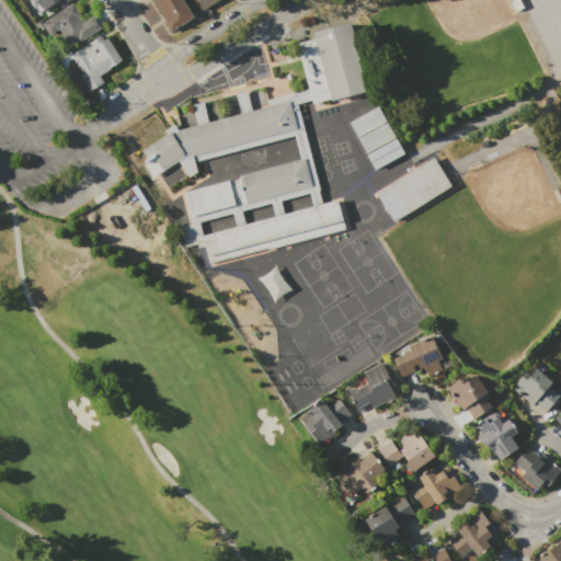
[(68,0),(63,4),(59,0),(44,10),(39,2),(37,0),(68,0)]
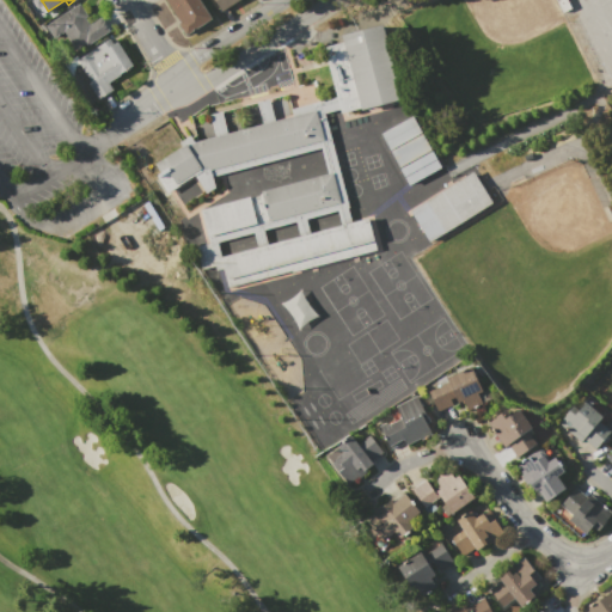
[(200,0),(212,18),(185,35),(177,23),(179,22),(164,0),(200,0)]
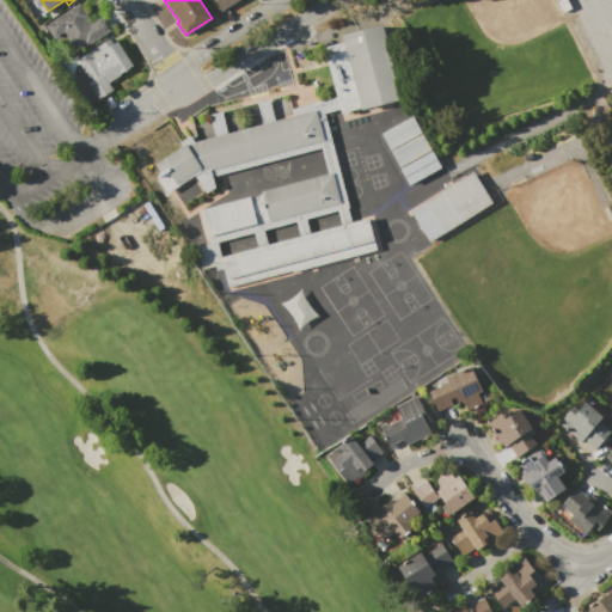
[(214,0),(237,0),(221,11),(214,0)]
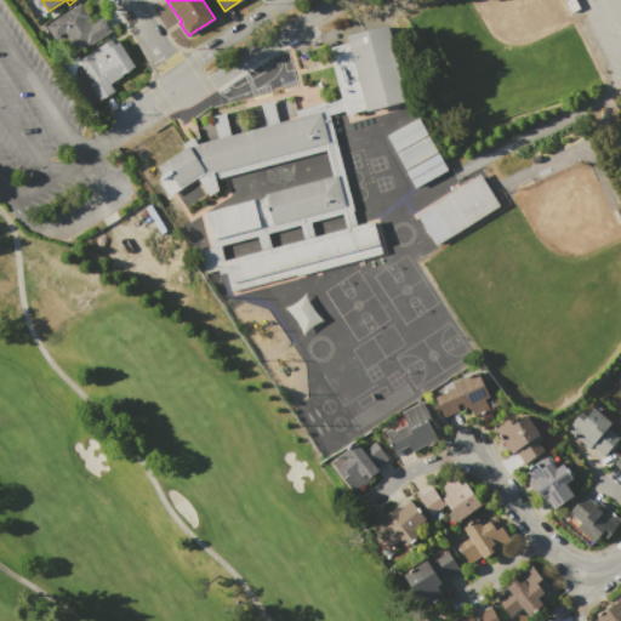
[(45,27),(80,4),(89,17),(86,18),(91,26),(102,18),(110,32),(89,46),(86,44),(77,50),(64,33),(53,40),(45,27)]
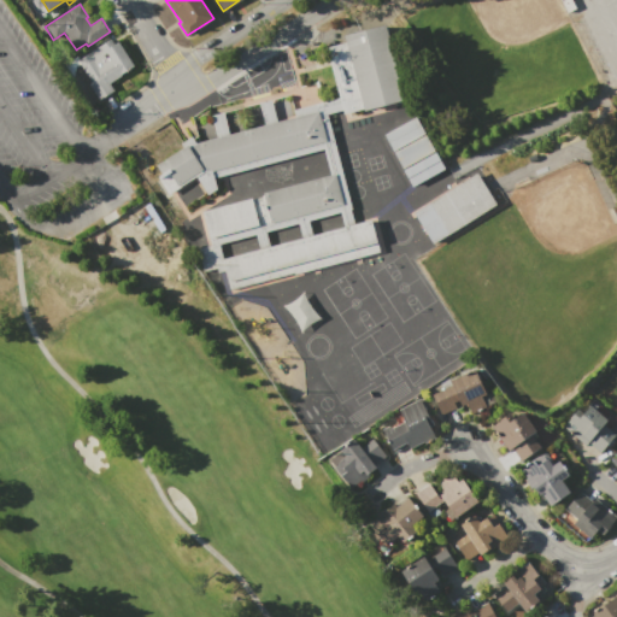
[(194,176),(169,193),(152,168),(191,144),(215,137),(210,115),(222,111),(228,135),(263,125),(258,104),(270,100),(276,123),(295,117),(294,111),(339,99),(325,47),(344,42),(342,36),(385,25),(404,103),(362,113),(360,110),(342,115),(341,110),(325,113),(353,224),(370,221),(378,251),(229,289),(221,258),(259,248),(254,233),(209,244),(201,211),(331,178),(323,148),(212,177),(217,189),(207,194),(194,176)]
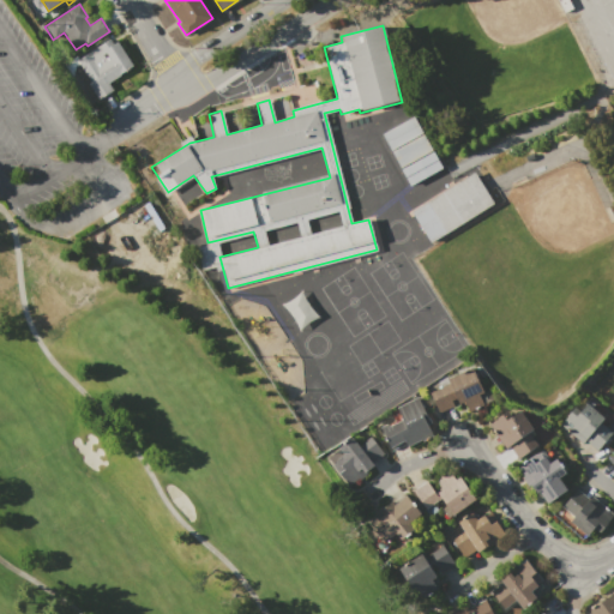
[(98,100),(88,84),(91,82),(77,61),(110,38),(114,44),(118,42),(133,66),(120,74),(120,76),(109,83),(114,90),(98,100)]
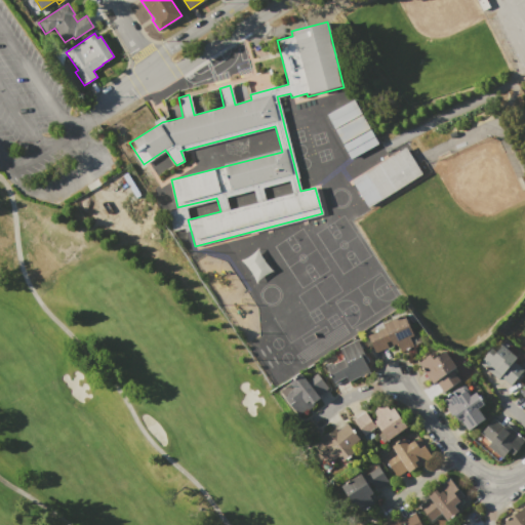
[(363,149),(348,122),(361,115),(376,142),(363,149)]
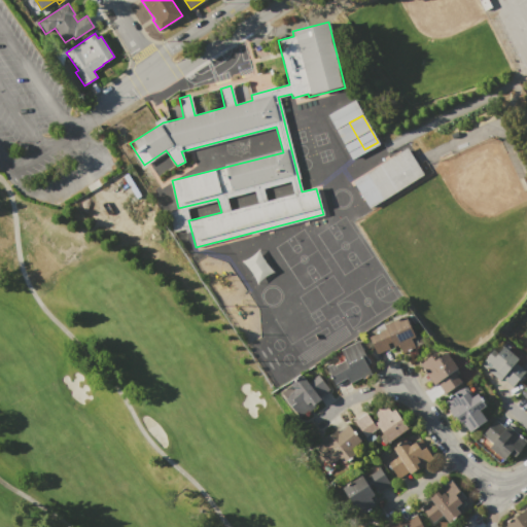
[(406,148),(422,175),(367,208),(351,181),(406,148)]
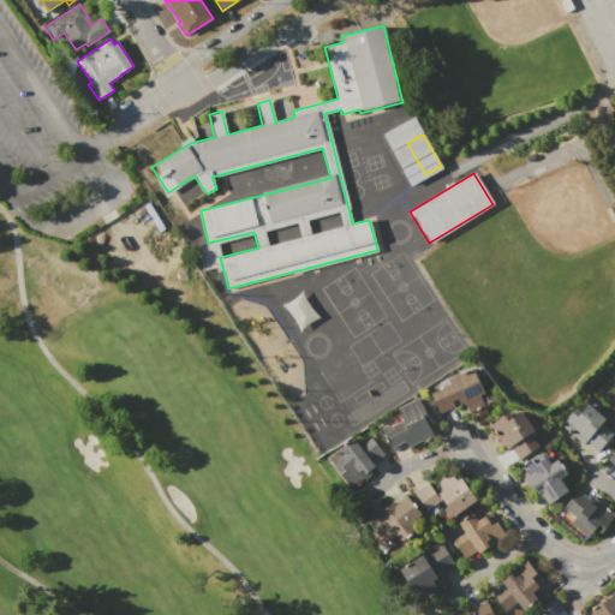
[(428,390),(472,371),(485,402),(441,422),(428,390)]
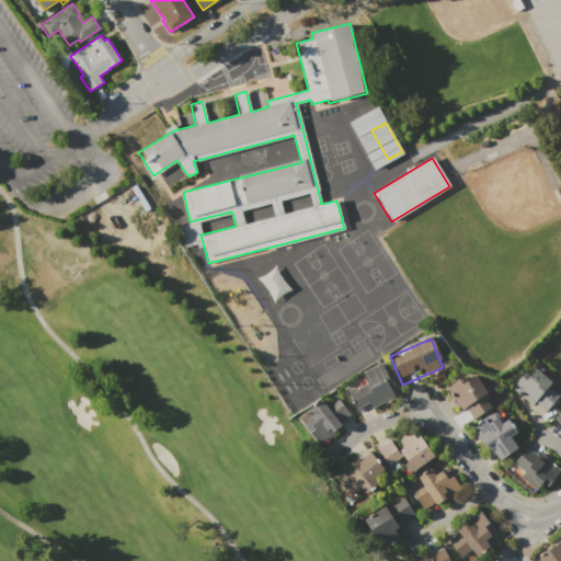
[(512,386),(528,365),(560,390),(544,411),(512,386)]
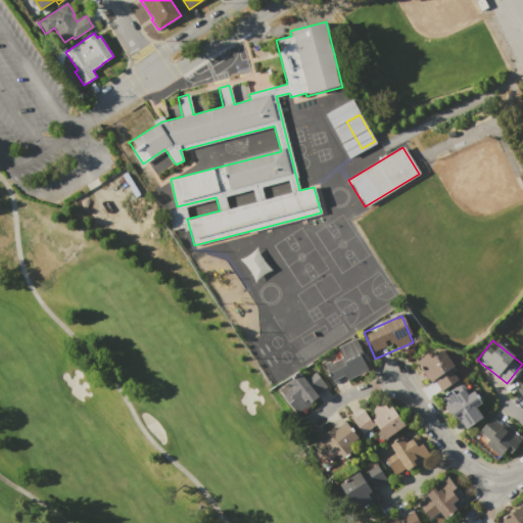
[(334,384),(321,357),(355,341),(368,369),(334,384)]
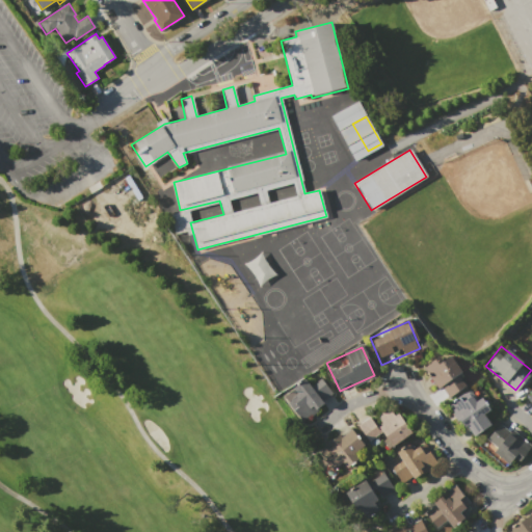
[(425,367),(448,352),(467,384),(444,398),(425,367)]
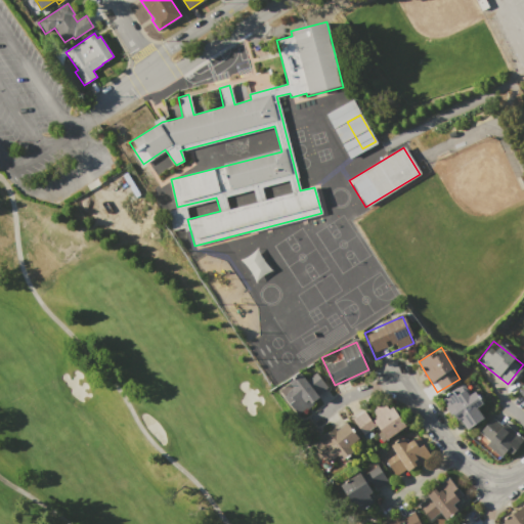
[(297,413),(279,390),(311,367),(328,392),(297,413)]
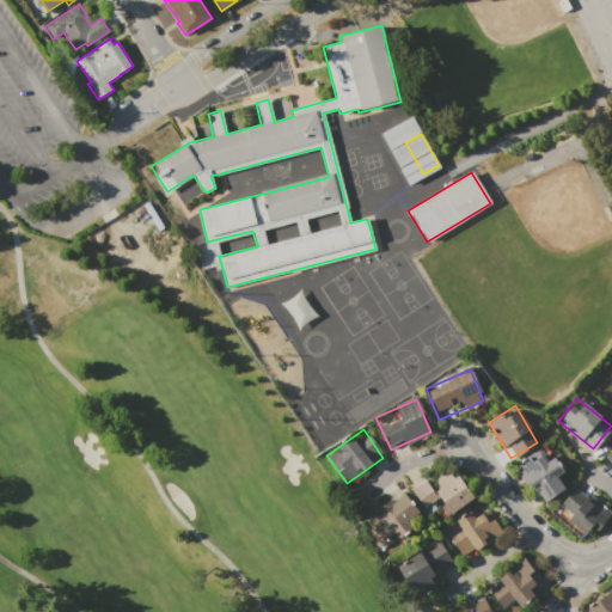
[(516,466),(543,447),(568,483),(540,502),(516,466)]
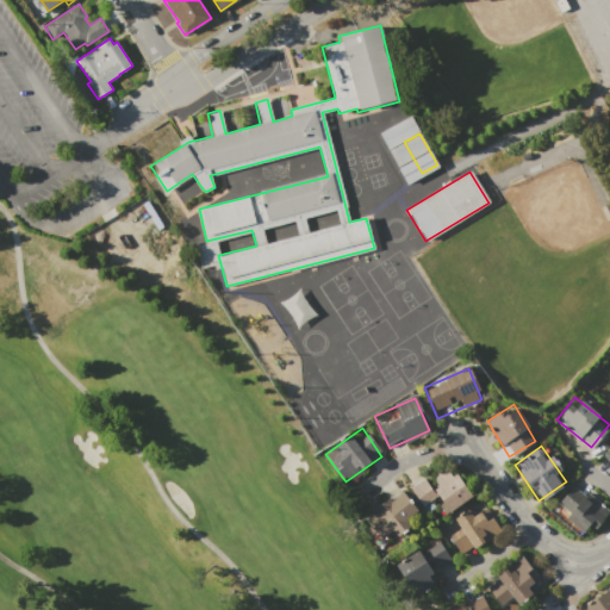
[(434,490),(456,474),(472,496),(449,512),(434,490)]
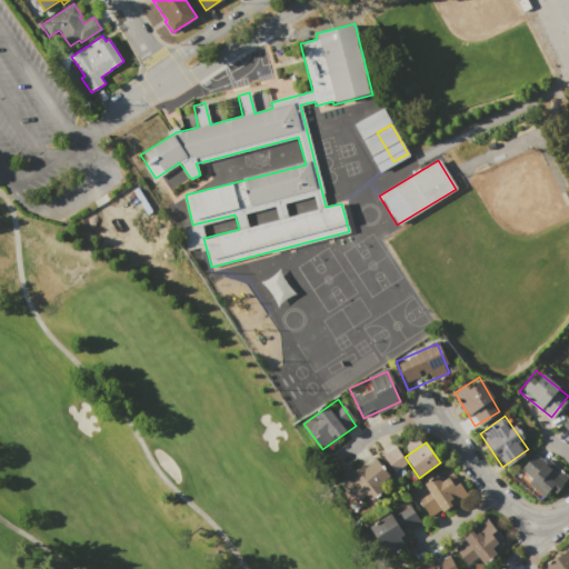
[(381,453),(393,446),(406,462),(393,471),(381,453)]
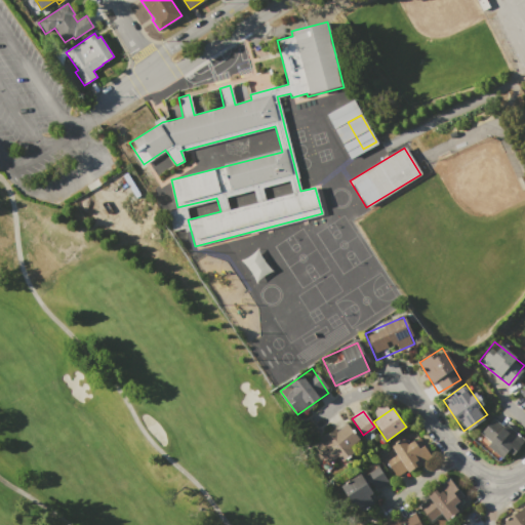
[(478,437),(497,413),(524,437),(506,459),(478,437)]
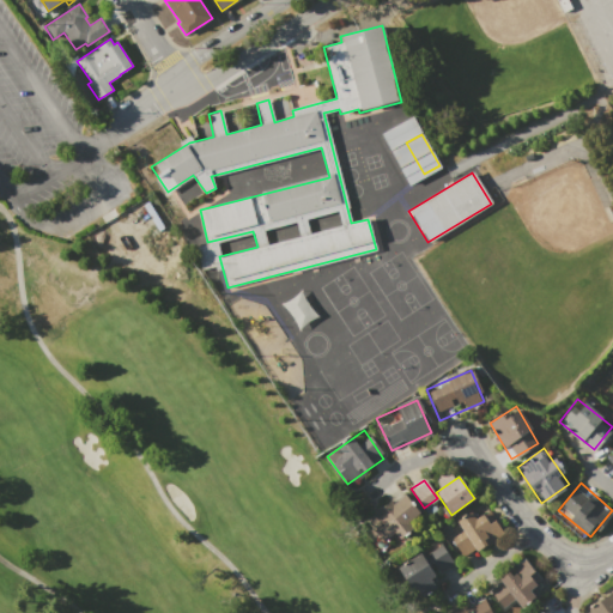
[(364,519),(400,492),(422,521),(386,547),(364,519)]
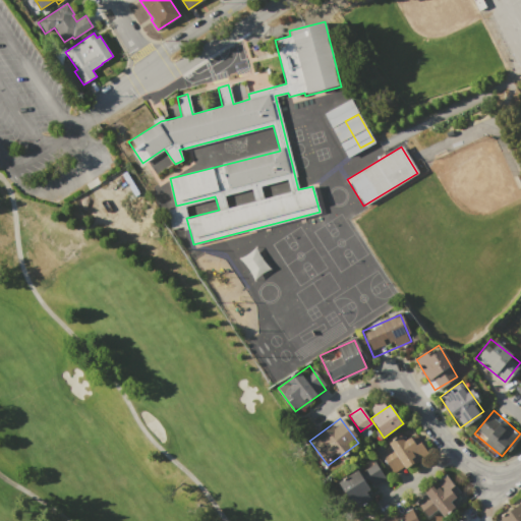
[(380,454),(410,432),(425,454),(395,474),(380,454)]
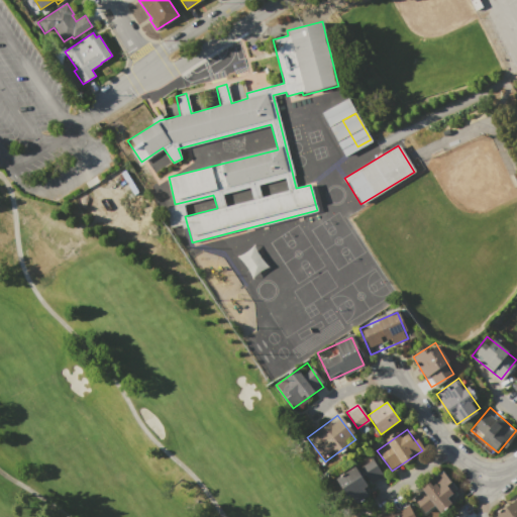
[(360,466),(373,458),(380,474),(368,480),(360,466)]
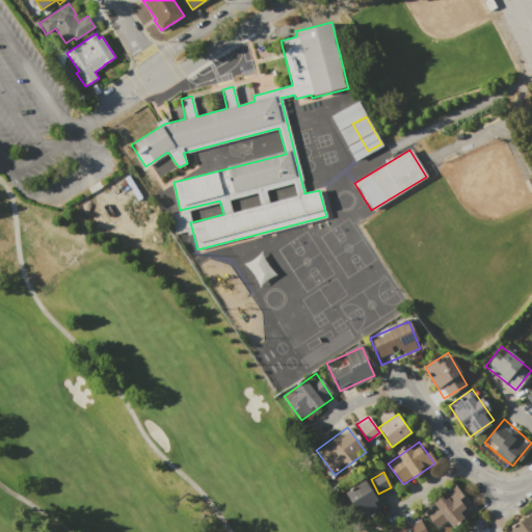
[(346,491),(365,480),(380,508),(362,519),(346,491)]
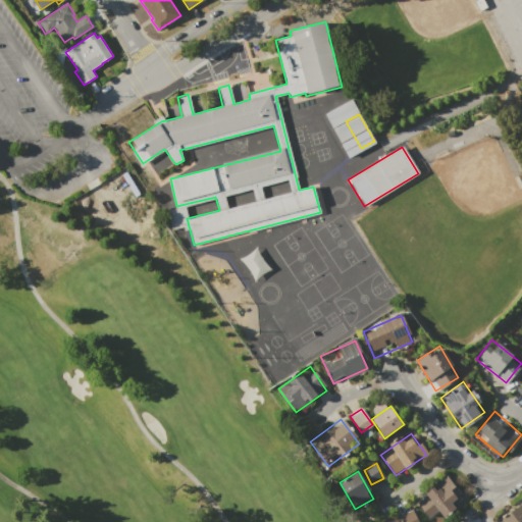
[(442,518),(424,492),(450,474),(468,500),(442,518)]
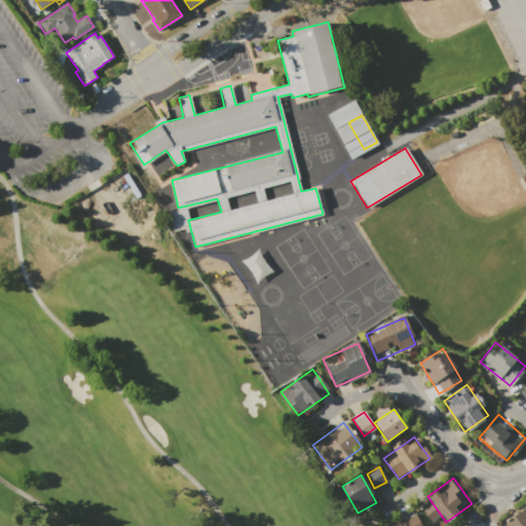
[(504,525),(500,520),(522,505),(525,512),(525,525),(504,525)]
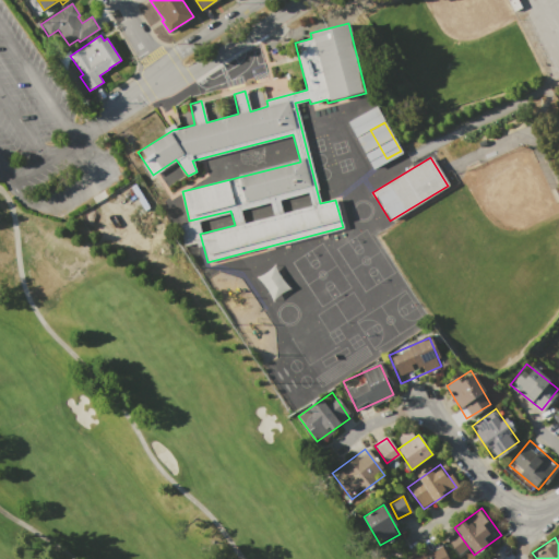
[(407,558),(436,545),(442,558),(407,558)]
